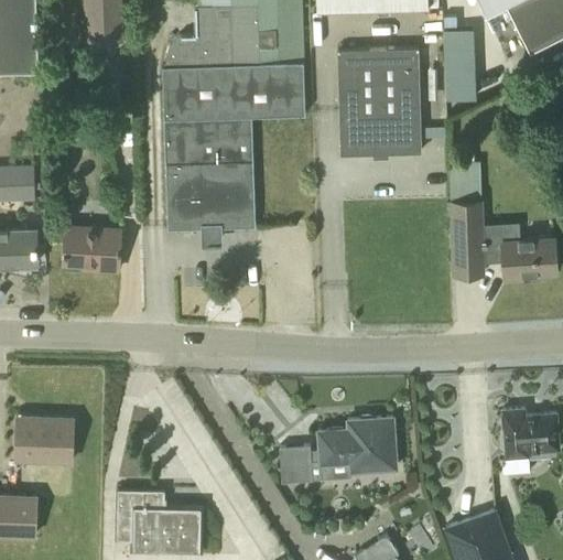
[(38,0),(0,0),(0,68),(40,67),(38,0)]
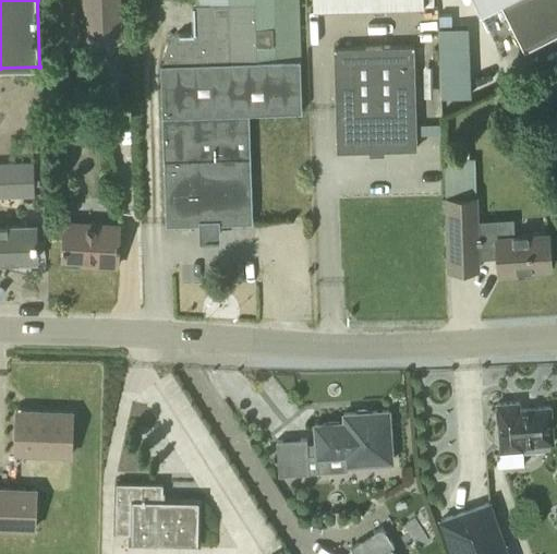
[(84,0),(86,43),(122,41),(120,0),(84,0)]
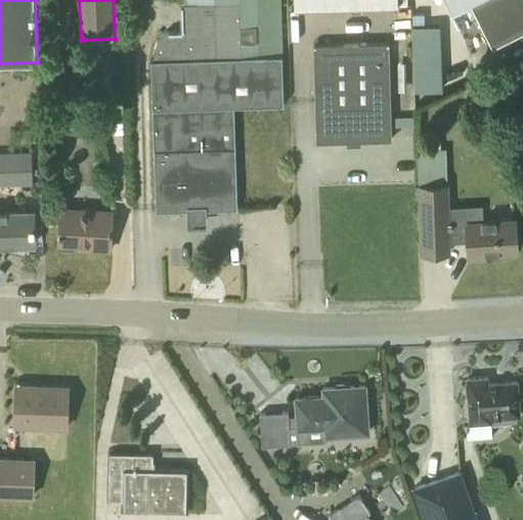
[(154,55),(155,63),(151,63),(153,113),(154,133),(157,215),(237,213),(234,110),(284,107),(280,0),(184,0),(184,8),(181,8),(182,36),(165,36),(159,44),(154,55)]
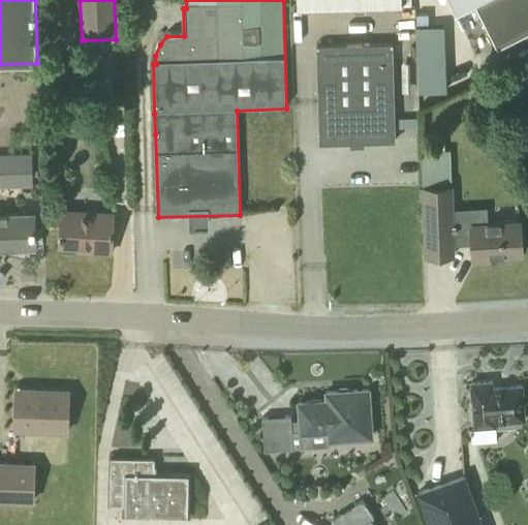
[(297,0),(298,11),(412,8),(411,0),(297,0)]
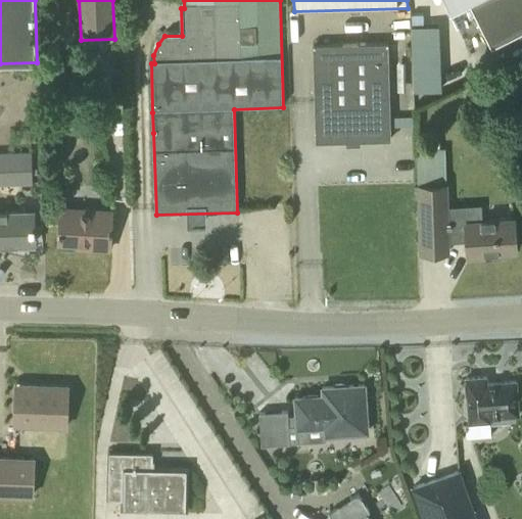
[(443,0),(452,15),(471,5),(481,0),(443,0)]
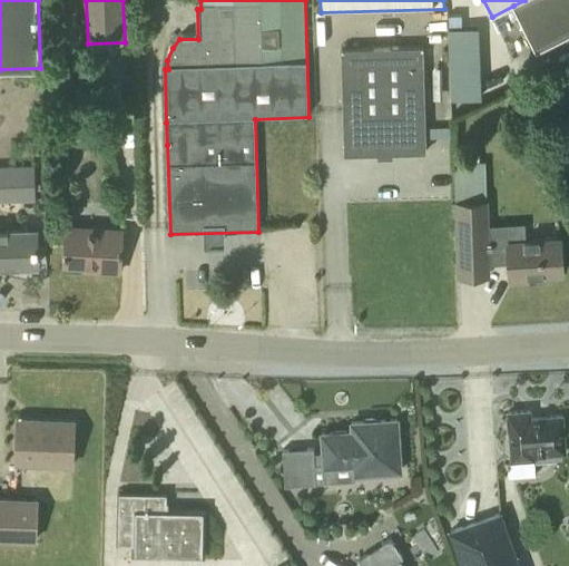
[(568,0),(525,0),(513,6),(536,52),(568,36),(568,0)]
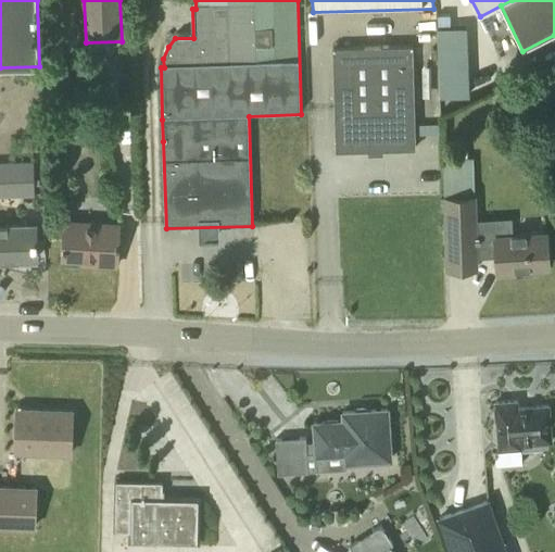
[(469,101),(467,32),(439,33),(441,102),(469,101)]
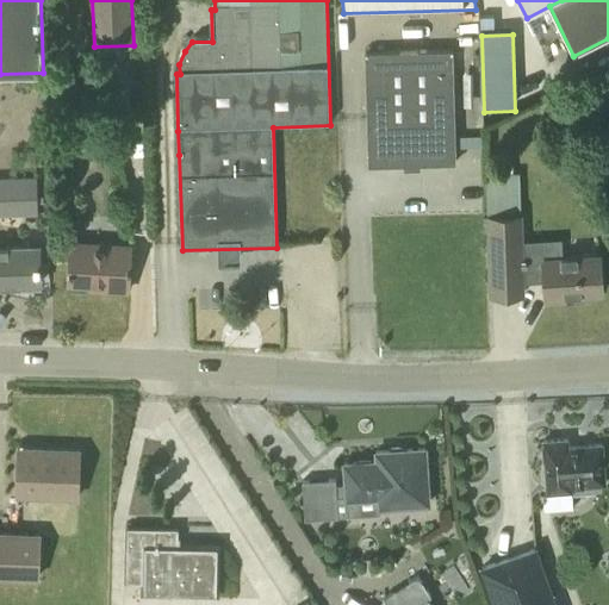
[(366,57),(368,170),(457,167),(453,55),(366,57)]
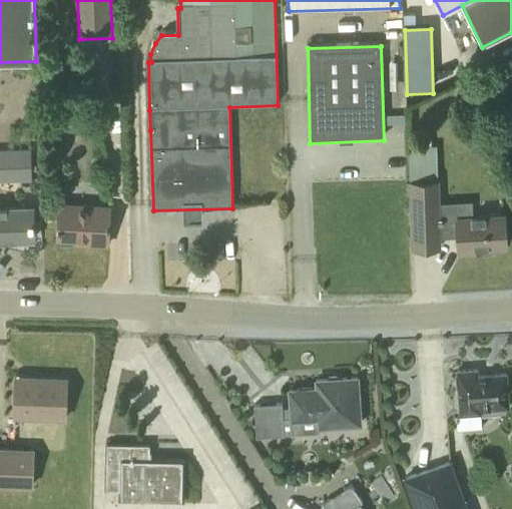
[(438,206),(438,185),(437,148),(409,149),(413,251),(441,250),(440,241),(457,240),(458,257),(459,258),(475,257),(475,252),(507,250),(505,218),(473,219),(473,204),(438,206)]
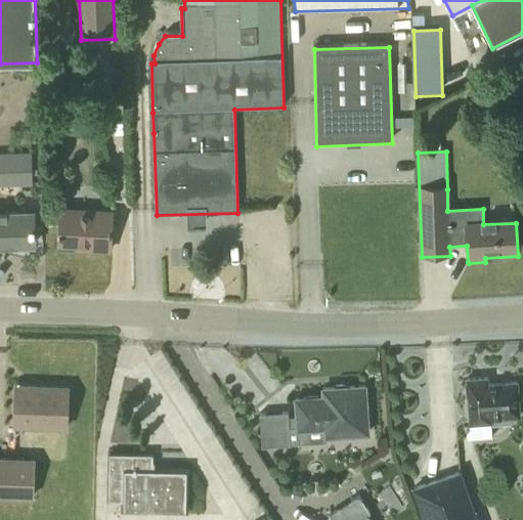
[(0,156),(0,186),(33,186),(32,155),(0,156)]
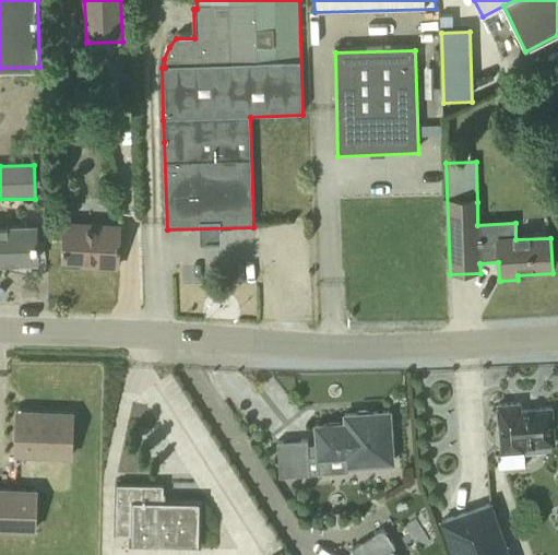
[(86,264),(86,263),(94,263),(94,270),(118,271),(120,231),(64,227),(63,263),(86,264)]
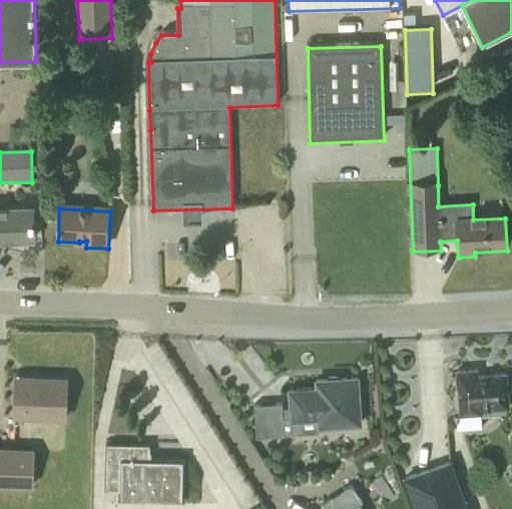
[(0,210),(0,242),(34,242),(33,209),(0,210)]
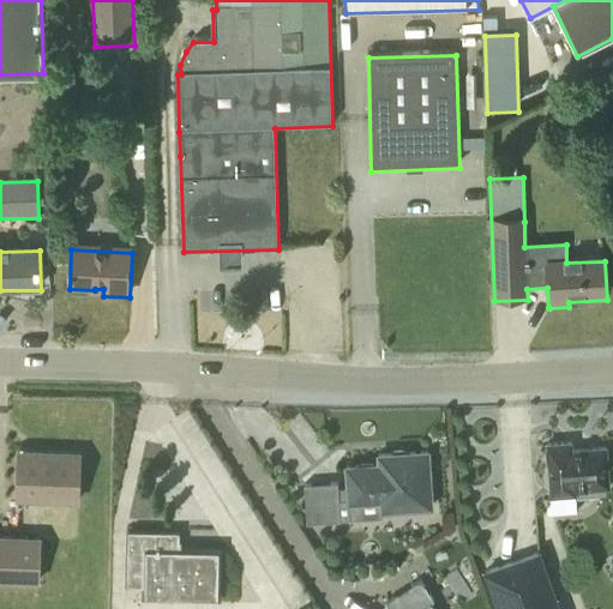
[(572,446),(547,448),(550,472),(546,476),(547,488),(551,492),(552,501),(548,506),(550,518),(577,516),(576,494),(610,492),(607,451),(574,454),(572,446)]
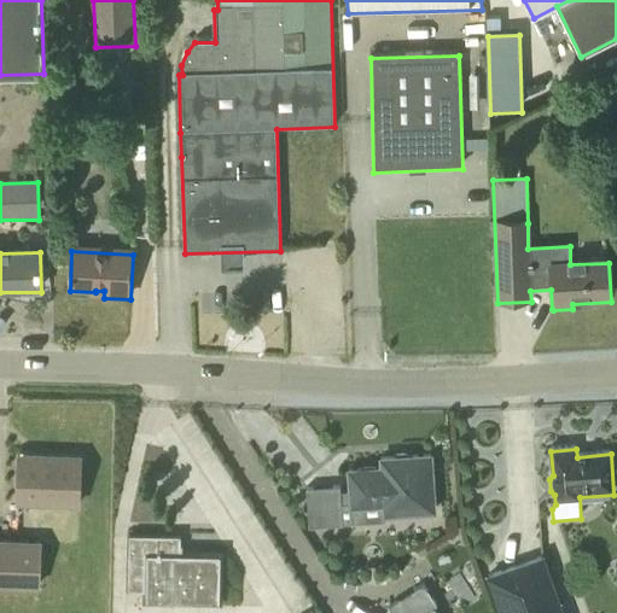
[(34,459),(34,466),(19,465),(18,506),(80,508),(81,461),(34,459)]
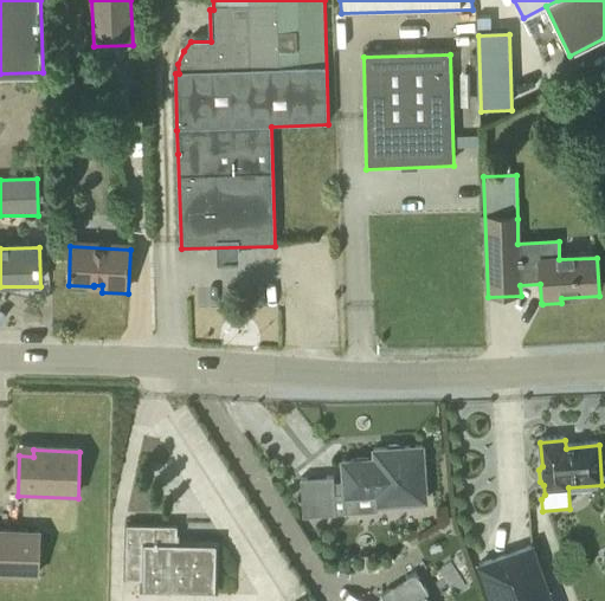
[(301,483),(303,521),(336,518),(335,497),(345,497),(345,501),(377,498),(378,508),(426,504),(423,450),(374,453),(374,463),(371,463),(368,460),(358,461),(355,464),(342,465),(343,485),(334,485),(334,480),(301,483)]
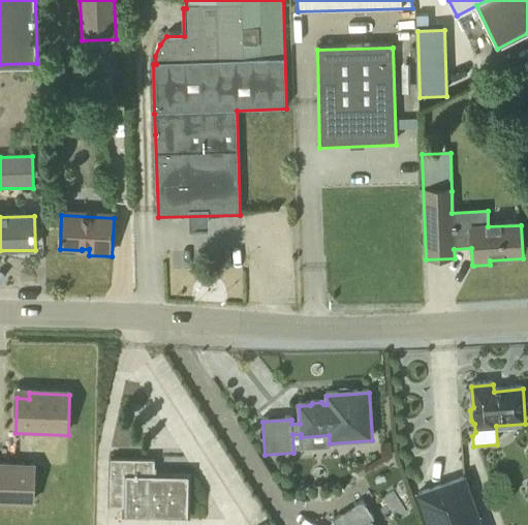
[(155,462),(111,461),(111,510),(125,510),(125,520),(188,520),(189,477),(155,477),(155,462)]
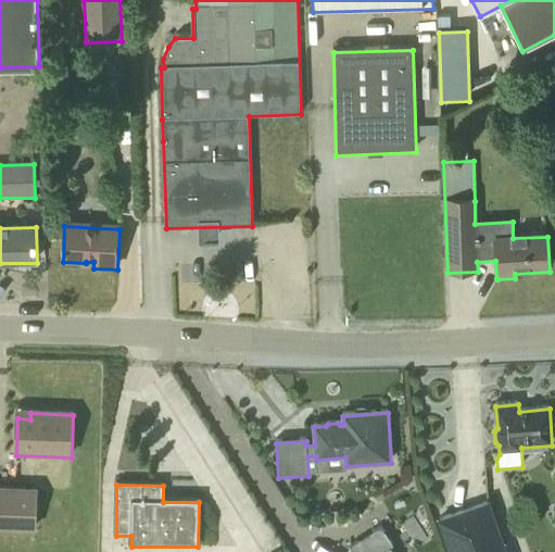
[(0,490),(0,529),(36,531),(38,492),(0,490)]
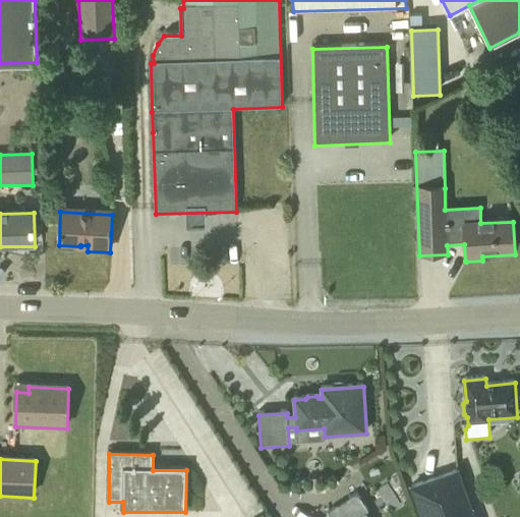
[(473,516),(458,472),(412,489),(421,516),(473,516)]
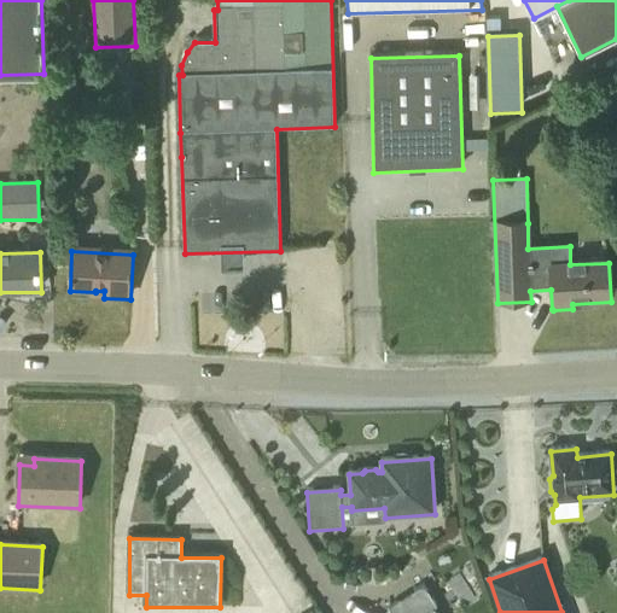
[(389,611),(390,612),(430,612),(437,608),(424,588),(389,611)]
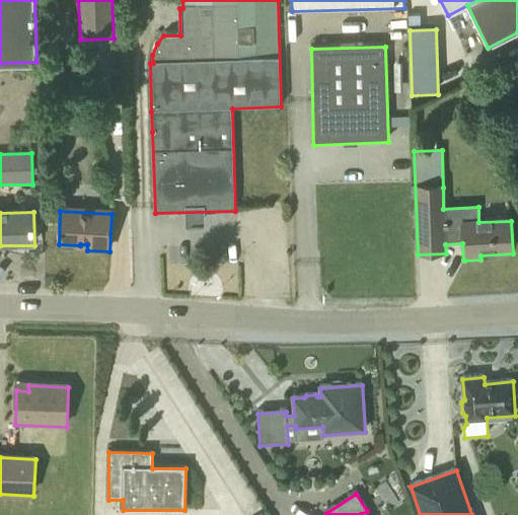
All buildings are outlined.
